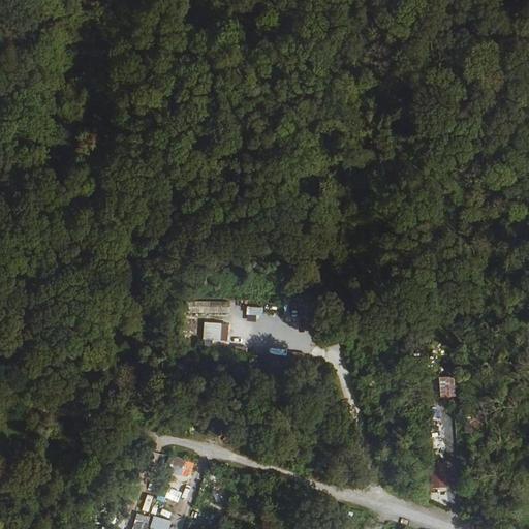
[(205,301),(206,314),(229,313),(229,301),(205,301)]
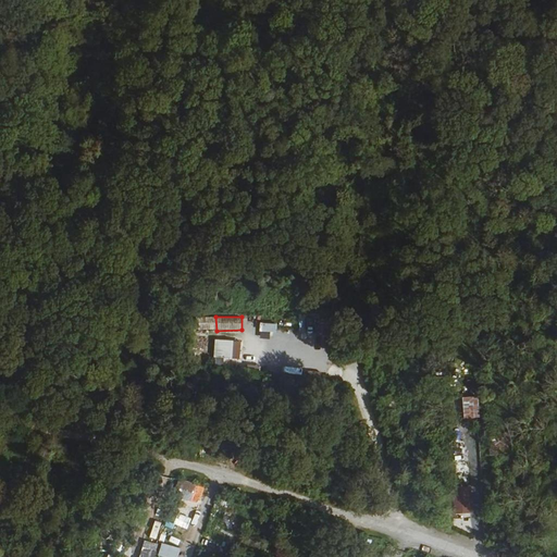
[(260,322),(259,332),(276,332),(276,323),(260,322)]
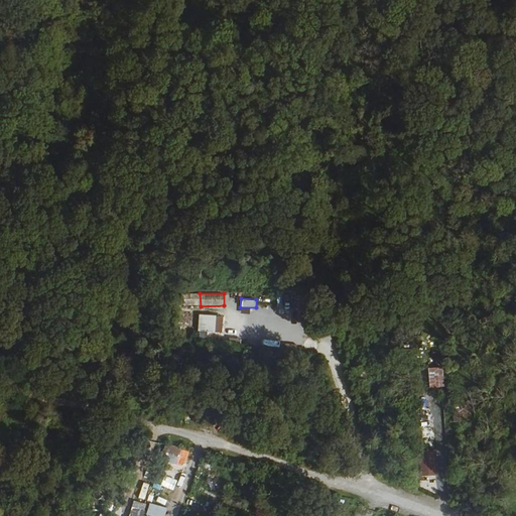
[(199,314),(198,332),(223,333),(224,315),(199,314)]
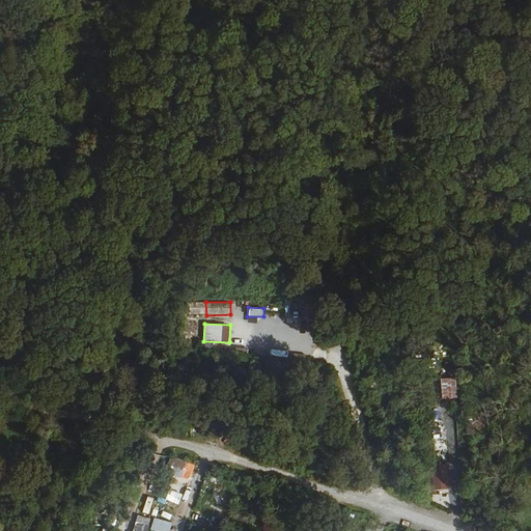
[(456,378),(441,378),(442,399),(457,399),(456,378)]
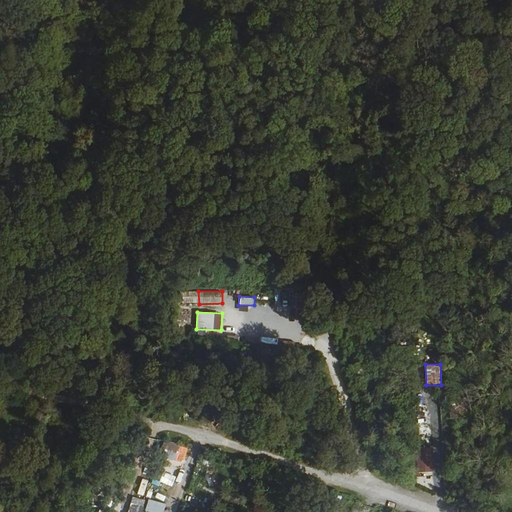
[(158,454),(182,464),(188,448),(164,439),(158,454)]
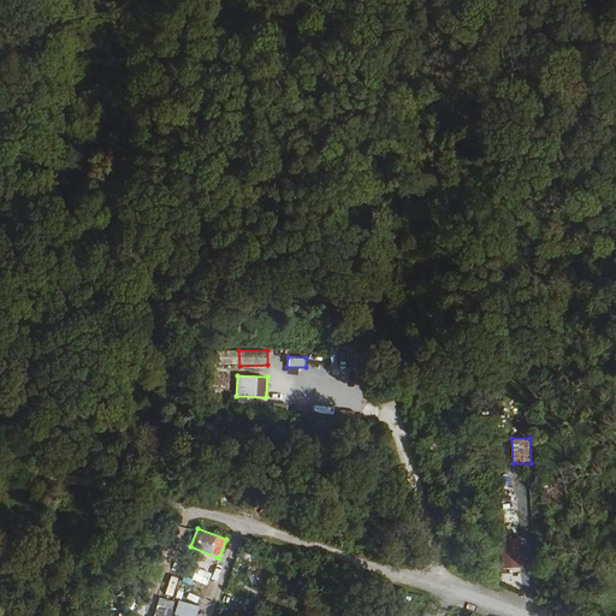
[(509,567),(521,567),(521,537),(509,537),(509,567)]
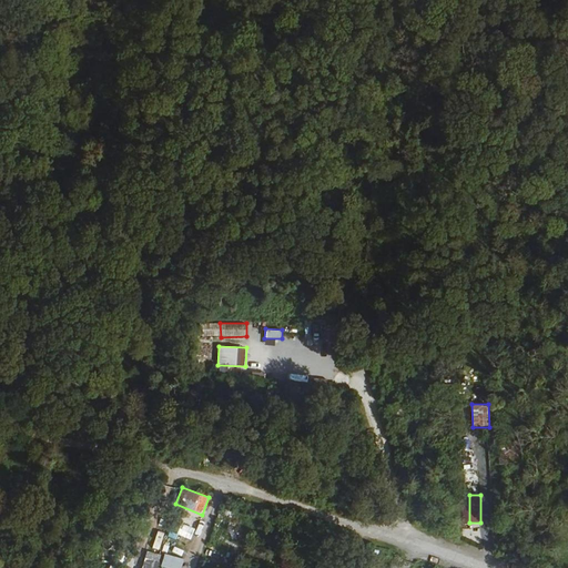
[(191,539),(195,528),(181,523),(176,534),(191,539)]
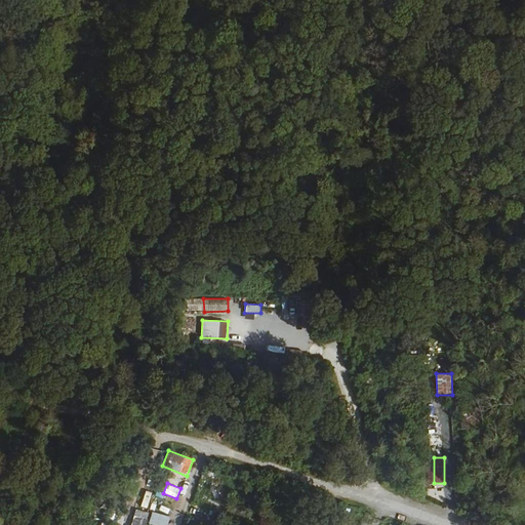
[(140,508),(148,509),(151,492),(145,490),(140,508)]
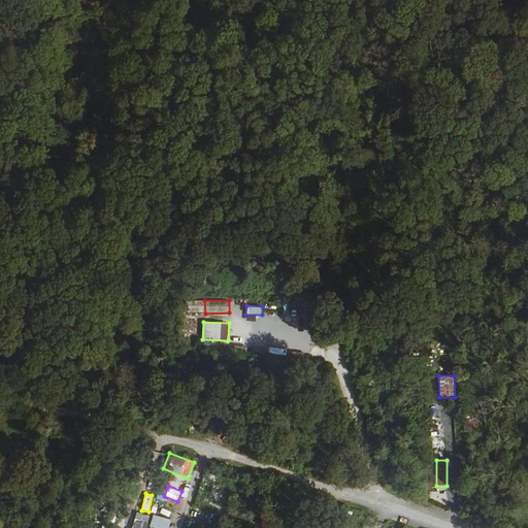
[(158,498),(156,508),(161,510),(164,499),(158,498)]
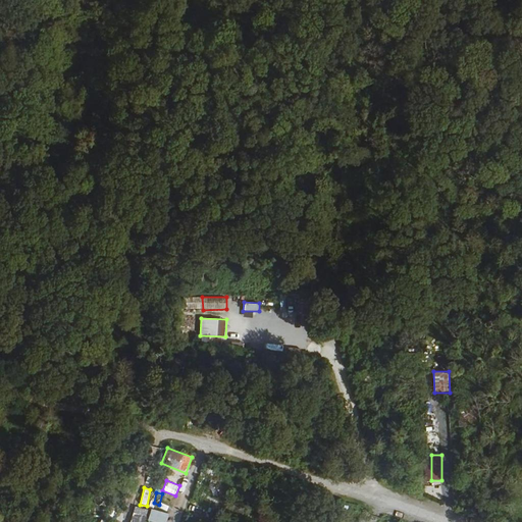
[(132,506),(128,521),(143,521),(146,509),(132,506)]
